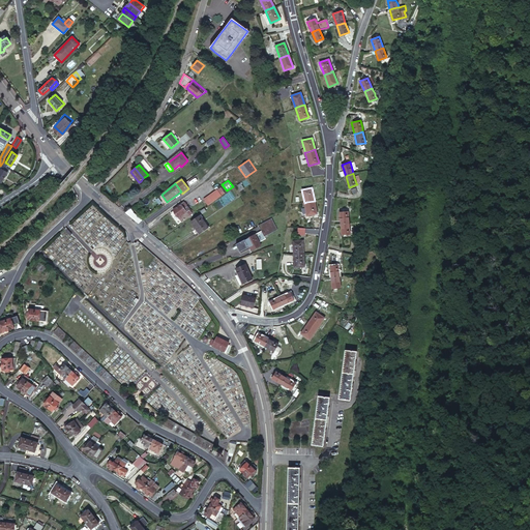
[(204,200),(208,205),(216,200),(222,196),(216,189),(204,200)]
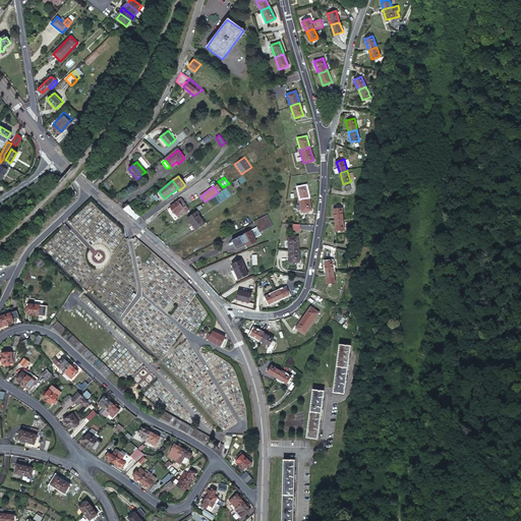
[(311,211),(309,197),(301,198),(299,199),(301,213),(311,211)]
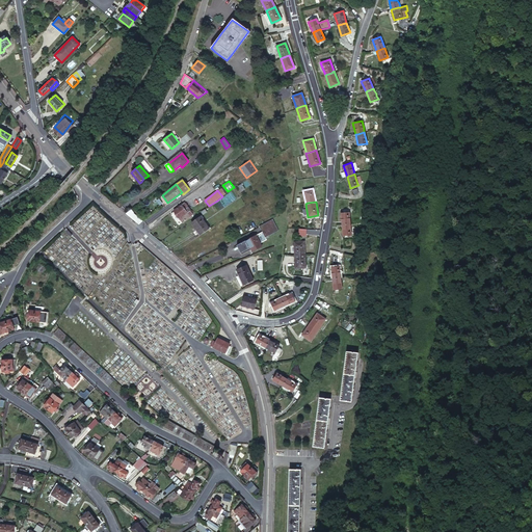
[(192,215),(184,203),(173,211),(182,222),(183,221),(185,222),(188,220),(187,219),(192,215)]
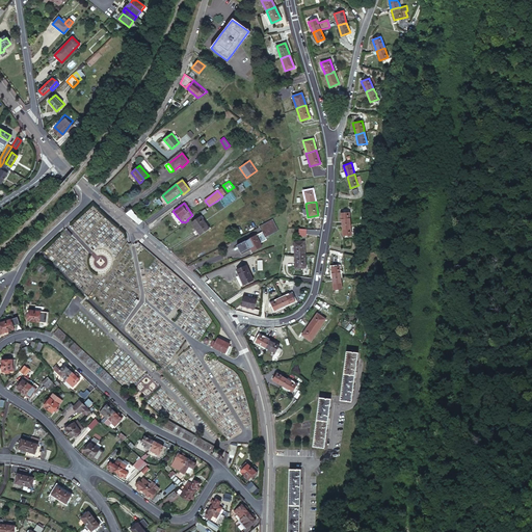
[(204,210),(205,209),(200,204),(193,209),(196,213),(200,211),(201,212),(204,210)]
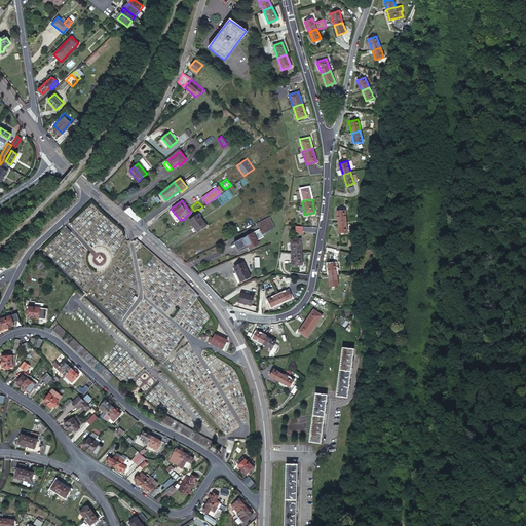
[(337,211),(338,222),(346,222),(345,210),(337,211)]
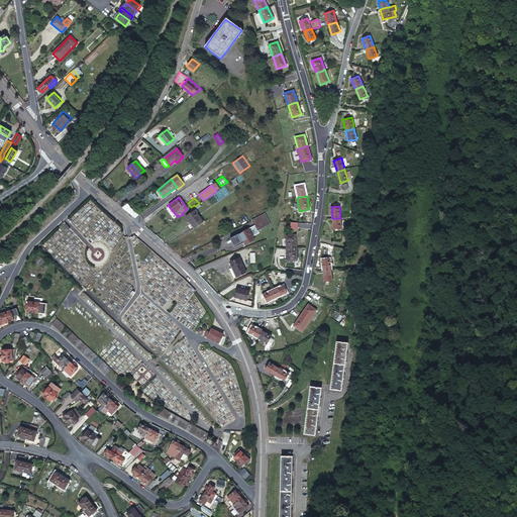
[(138,214),(129,207),(125,210),(127,212),(132,216),(135,218),(138,214)]
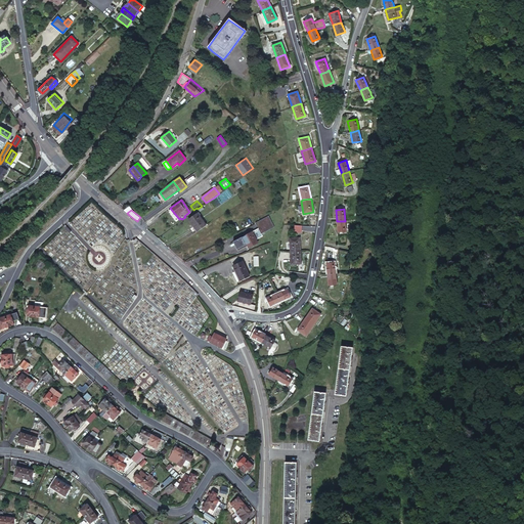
[(198,213),(193,216),(194,217),(189,221),(197,231),(206,225),(198,213)]
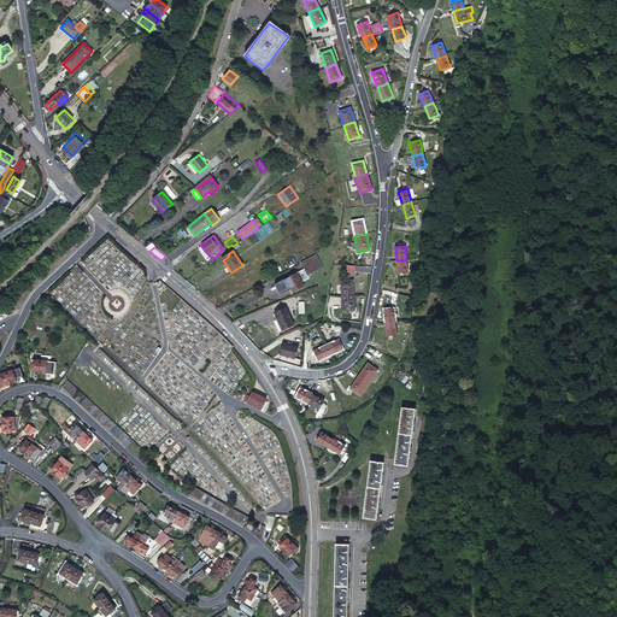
[(300,262),(307,275),(323,266),(317,253),(300,262)]
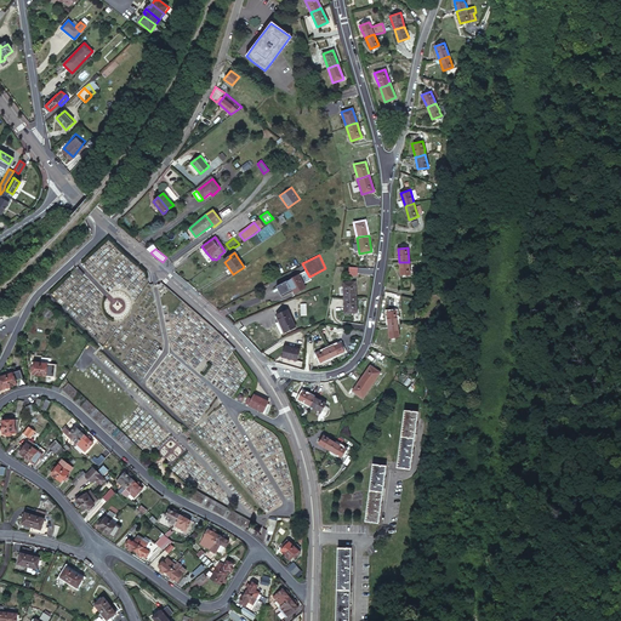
[(376,260),(376,255),(366,256),(368,268),(375,269),(376,260)]
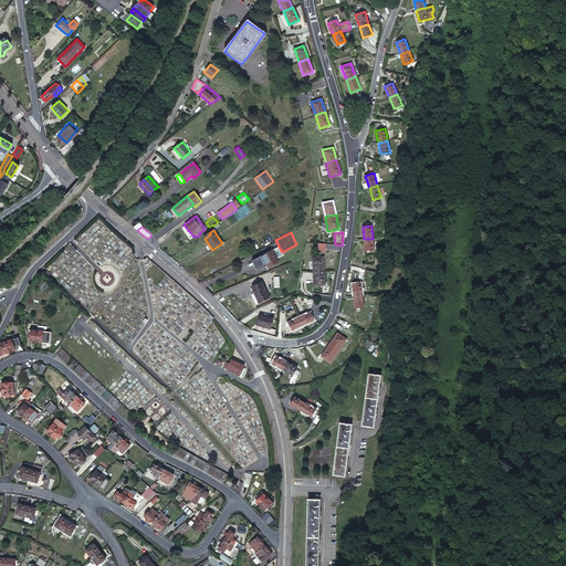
[(364,239),(365,251),(374,250),(374,249),(373,242),(373,239),(364,239)]
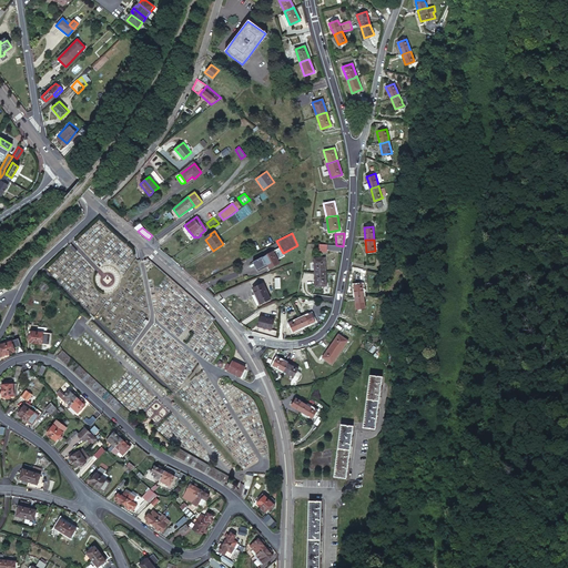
[(279,263),(273,251),(252,261),(255,269),(266,264),(269,267),(279,263)]
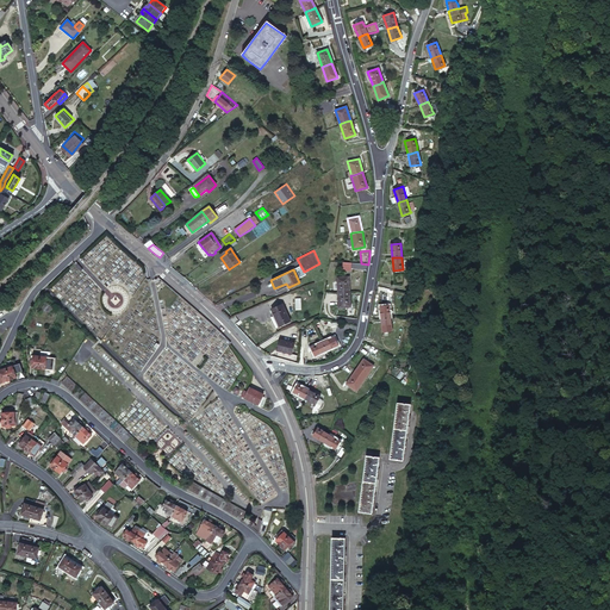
[(337,278),(338,293),(350,292),(349,277),(337,278)]
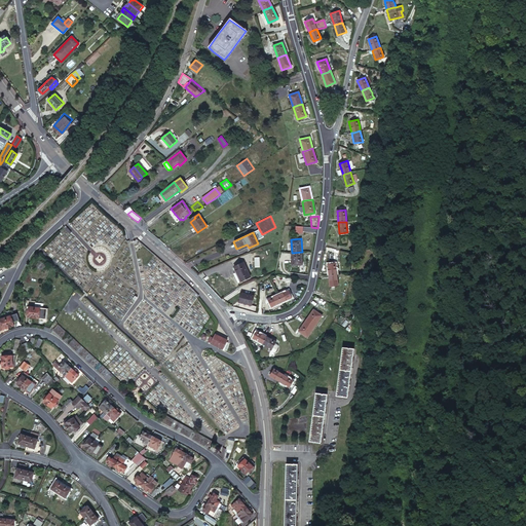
[(292,253),(293,266),(303,265),(302,252),(292,253)]
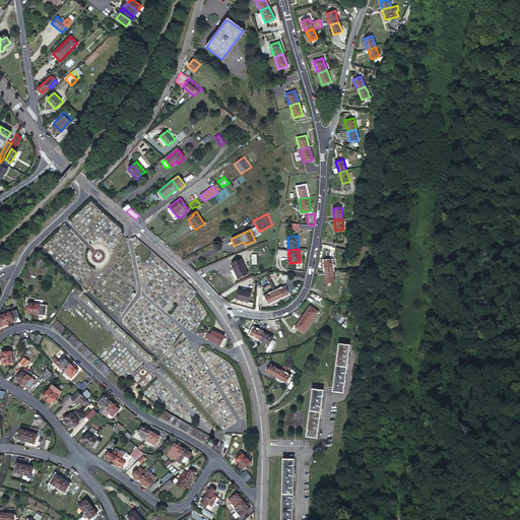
[(246,274),(240,259),(231,263),(238,278),(246,274)]
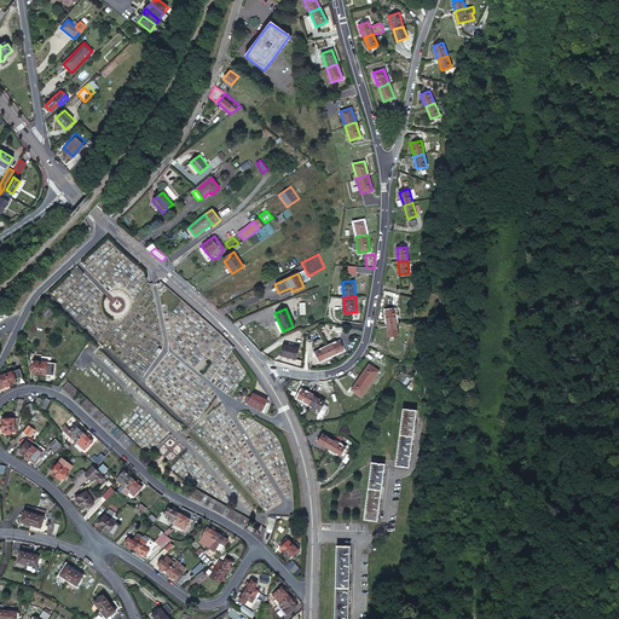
[(397,323),(395,310),(386,311),(387,324),(389,324),(394,323),(397,323)]
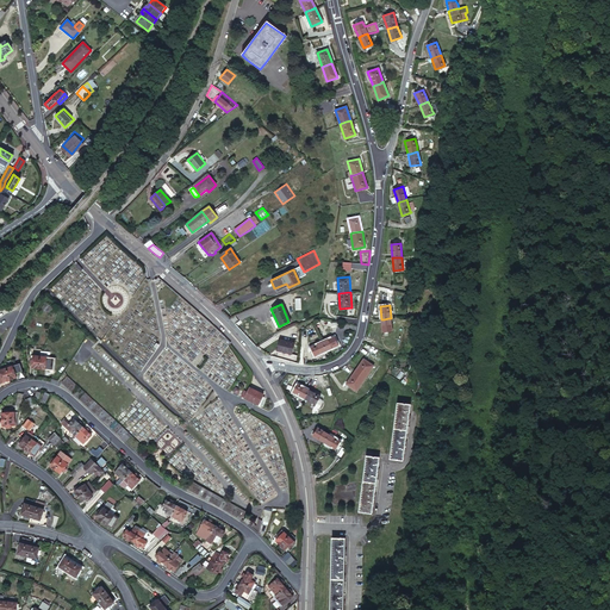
[(392,330),(391,318),(388,318),(384,319),(381,319),(383,331),(392,330)]
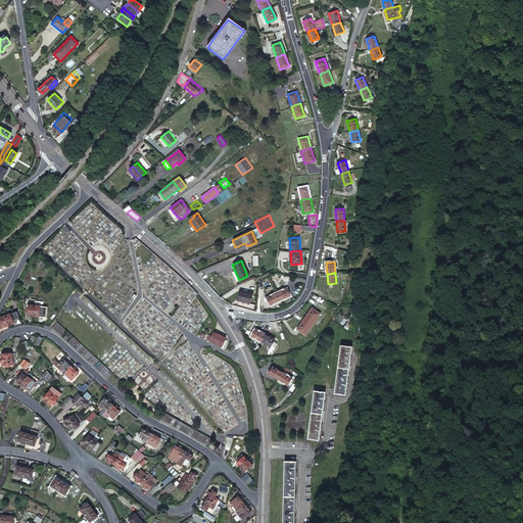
[(286,288),(276,293),(278,296),(280,300),(290,296),(286,288)]
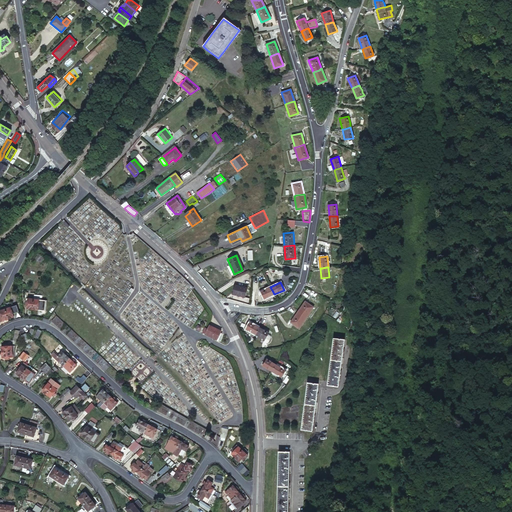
[(247,288),(235,285),(233,295),(245,298),(247,288)]
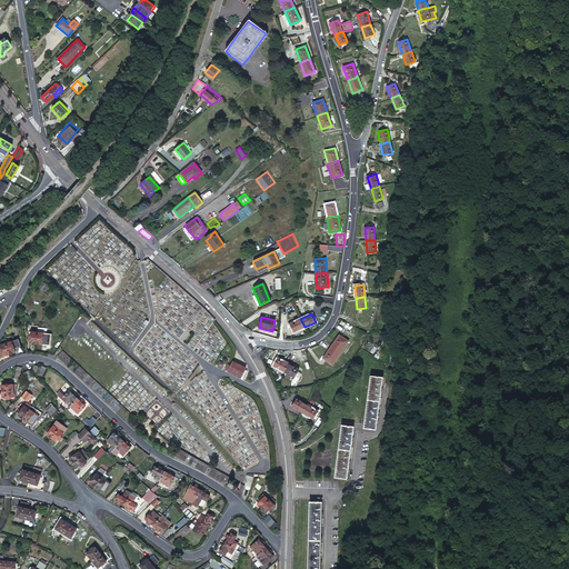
[(300,319),(289,323),(293,332),(305,327),(302,322),(300,319)]
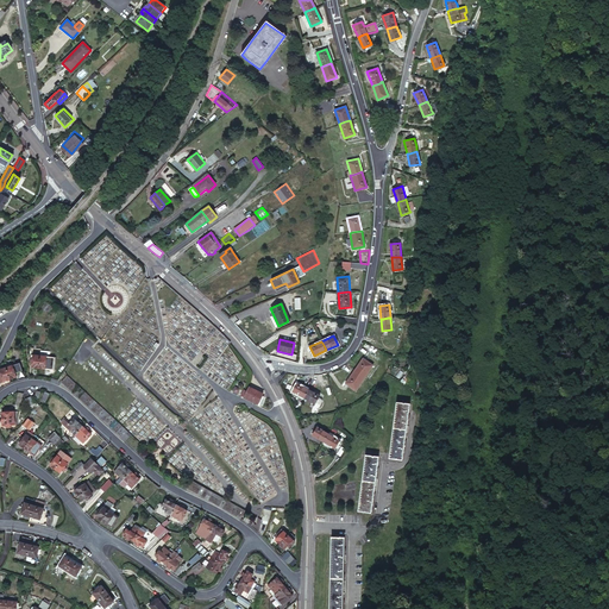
[(365,377),(372,365),(362,359),(355,370),(360,375),(365,377)]
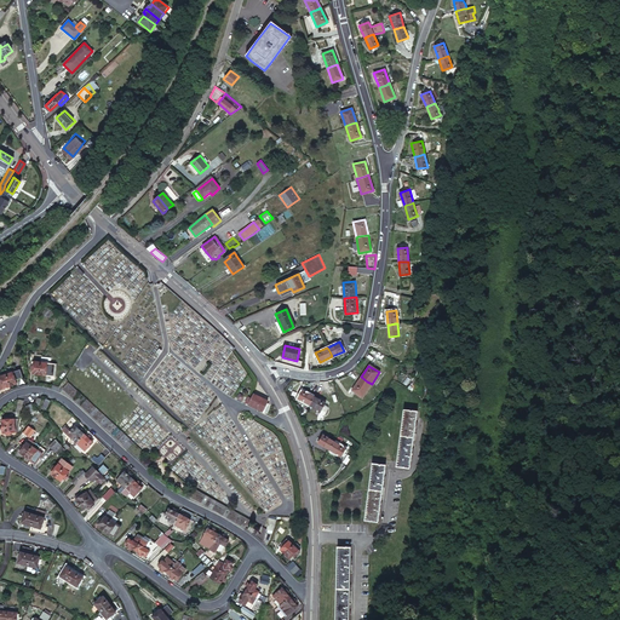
[(12,372),(6,374),(9,379),(11,386),(17,384),(16,380),(22,378),(18,369),(12,372)]
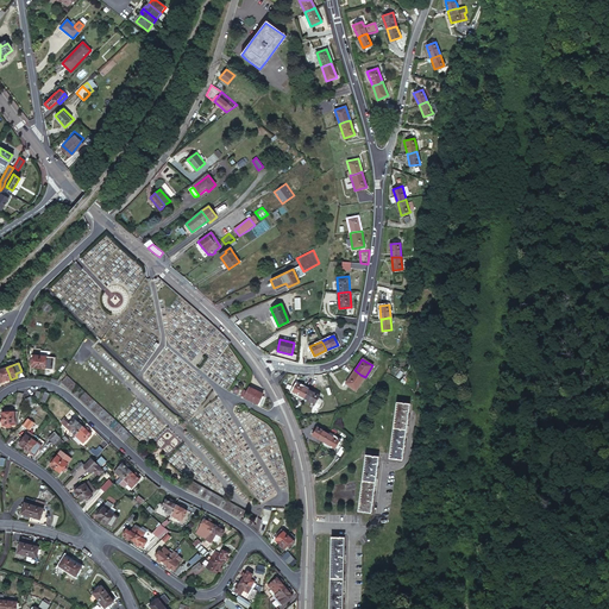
[(6,368),(4,369),(0,369),(0,376),(2,383),(11,380),(8,372),(6,368)]
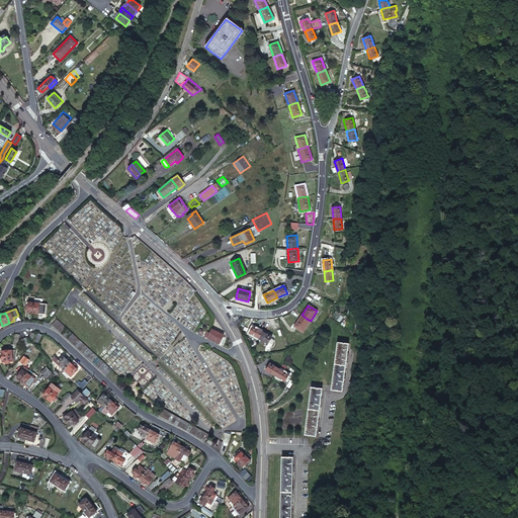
[(303,332),(311,321),(307,319),(301,315),(293,326),(303,332)]
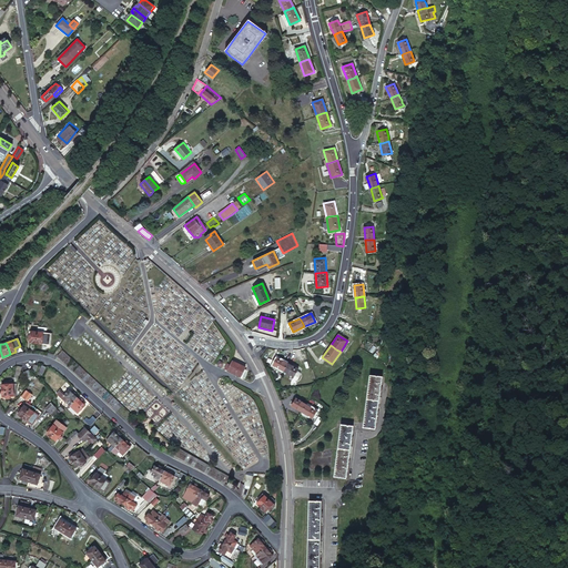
[(283,372),(286,365),(287,364),(276,357),(272,365),(283,372)]
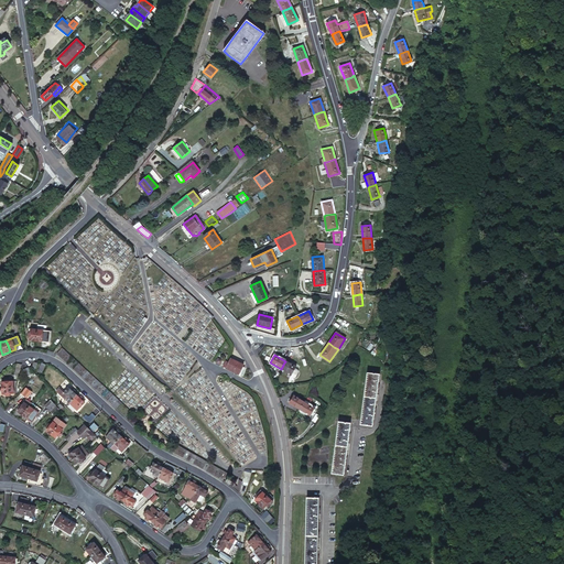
[(245,365),(231,358),(227,368),(240,373),(245,365)]
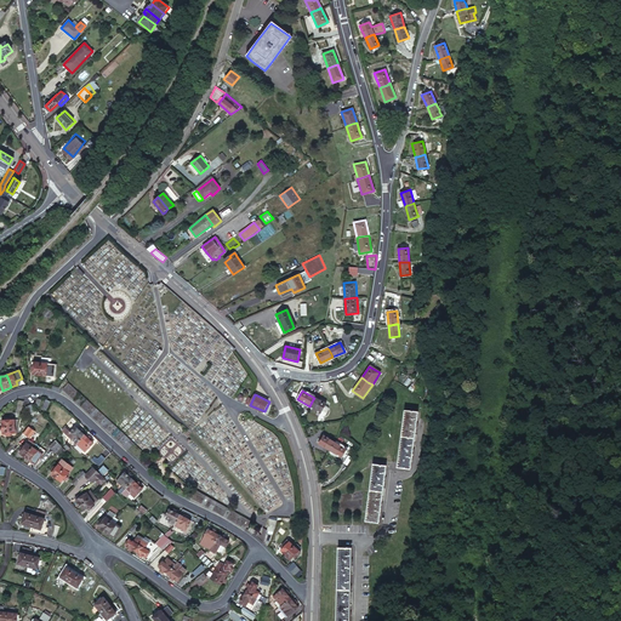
[(314,398),(313,399),(309,406),(320,412),(324,406),(325,404),(314,398)]
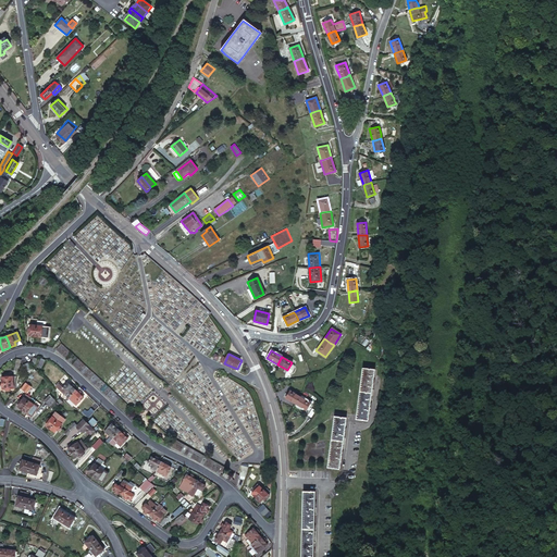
[(32,367),(31,363),(23,366),(25,372),(33,370),(32,367)]
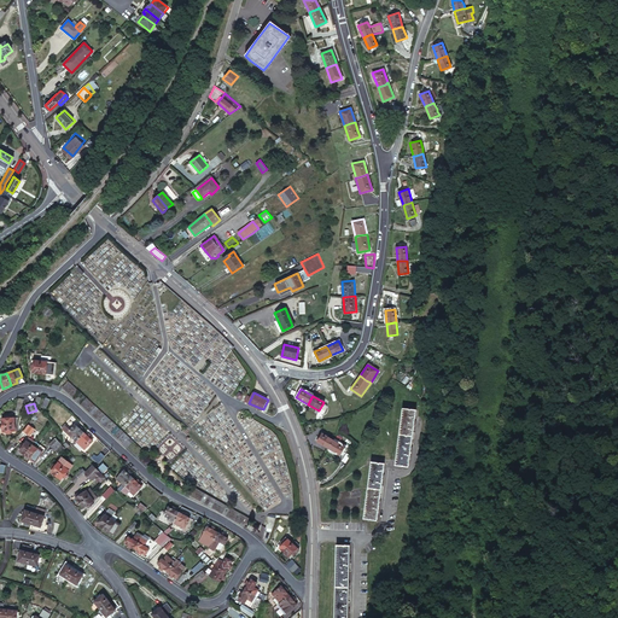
[(417,410),(402,408),(395,465),(408,467),(410,452),(417,410)]
